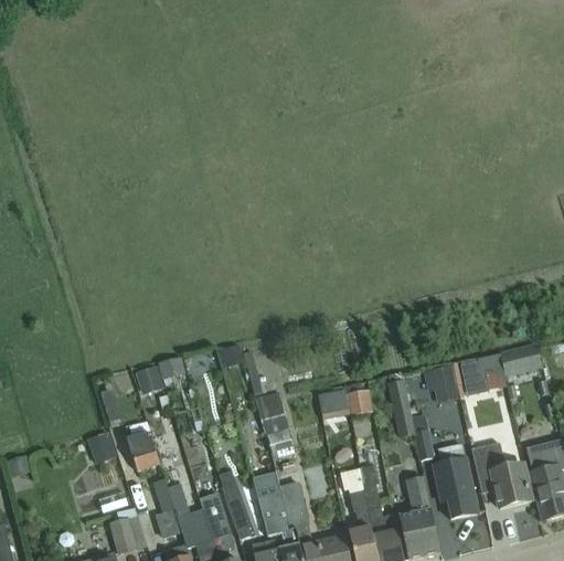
[(255,395),(244,352),(243,352),(240,343),(229,347),(227,342),(216,346),(224,369),(245,362),(255,395)]
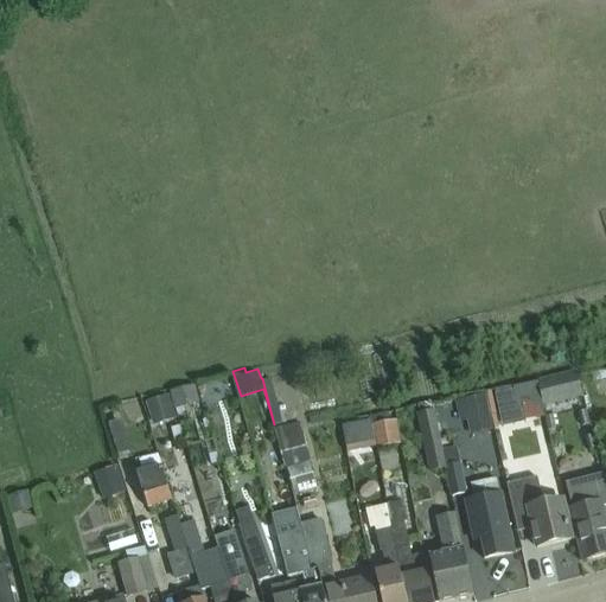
[(576,369),(537,378),(543,402),(582,394),(576,369)]
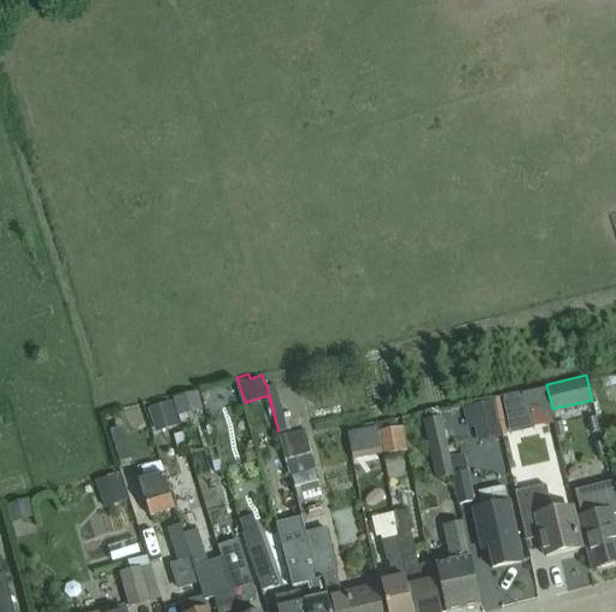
[(226,380),(201,386),(207,405),(232,398),(226,380)]
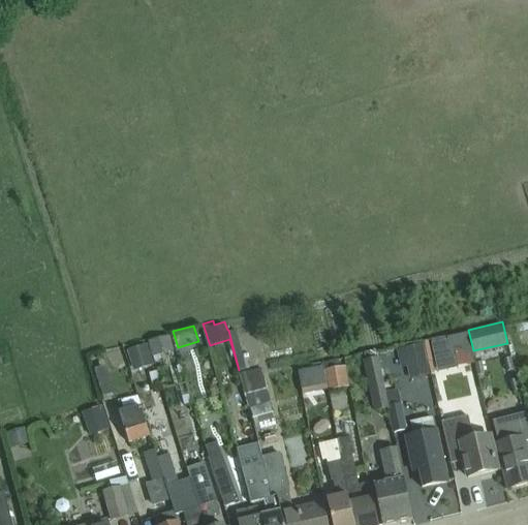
[(270,398),(262,374),(260,365),(249,368),(236,328),(228,330),(239,370),(238,370),(248,405),(270,398)]
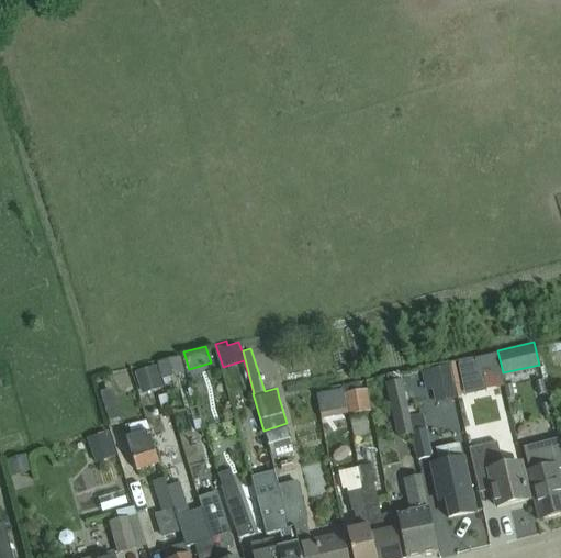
[(503,372),(497,350),(475,356),(478,366),(482,368),(489,367),(491,370),(497,375),(503,372)]
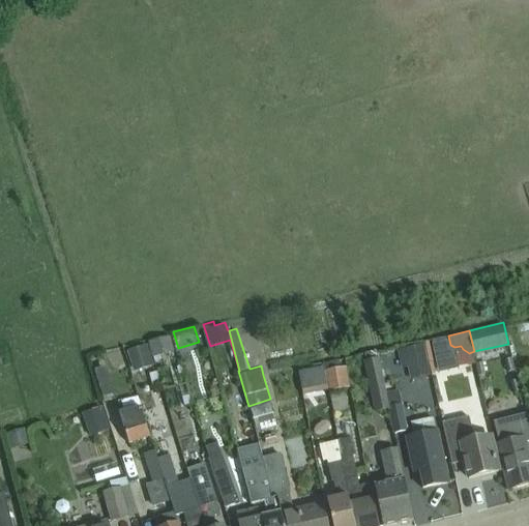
[(171,333),(148,339),(152,354),(174,349),(171,333)]
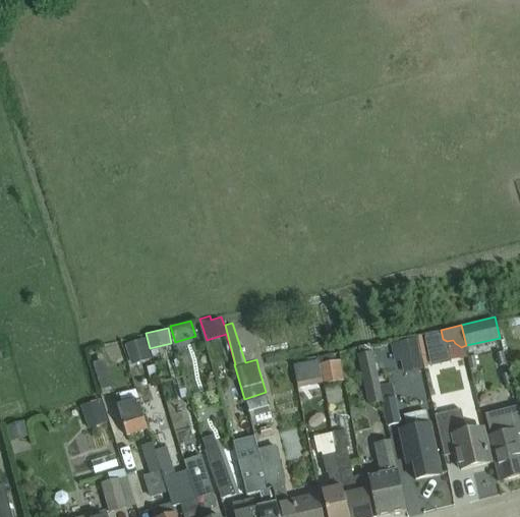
[(145,336),(125,342),(131,363),(151,356),(145,336)]
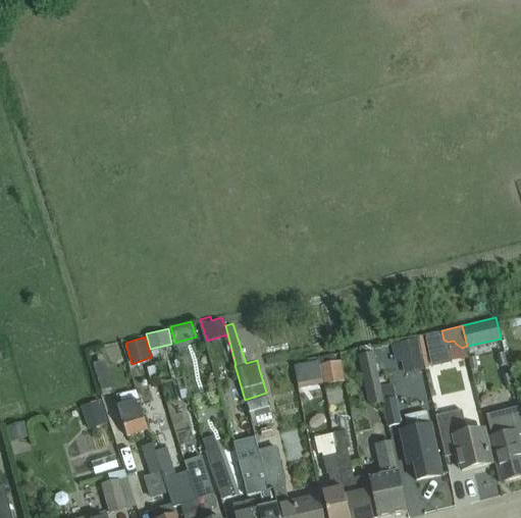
[(424,366),(417,337),(392,342),(396,360),(402,359),(405,371),(424,366)]
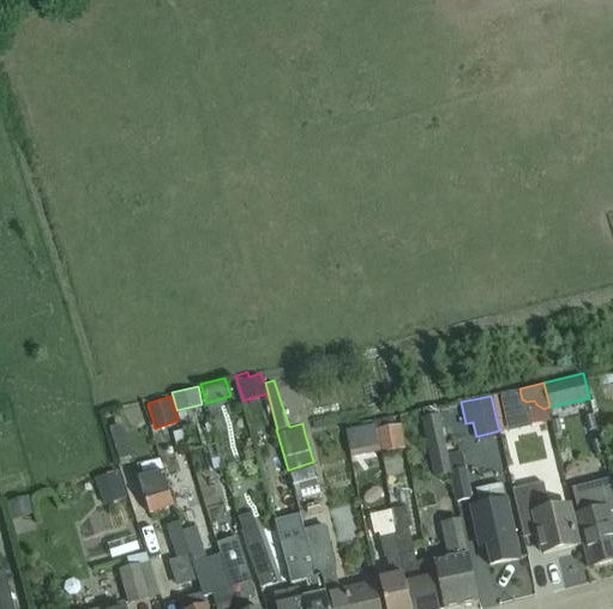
[(437,403),(422,406),(425,415),(421,416),(436,475),(450,471),(449,468),(451,466),(437,403)]
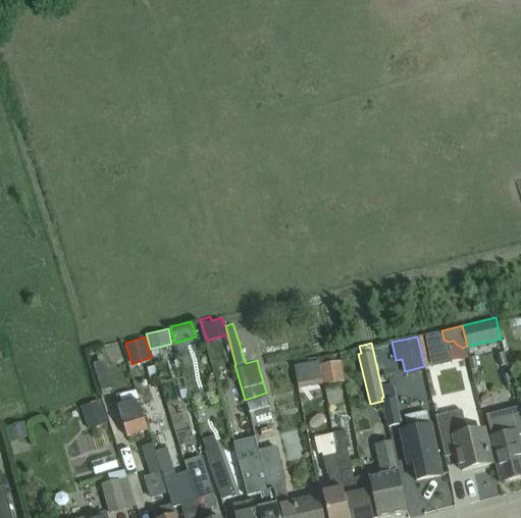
[(388,366),(385,344),(374,345),(377,368),(388,366)]
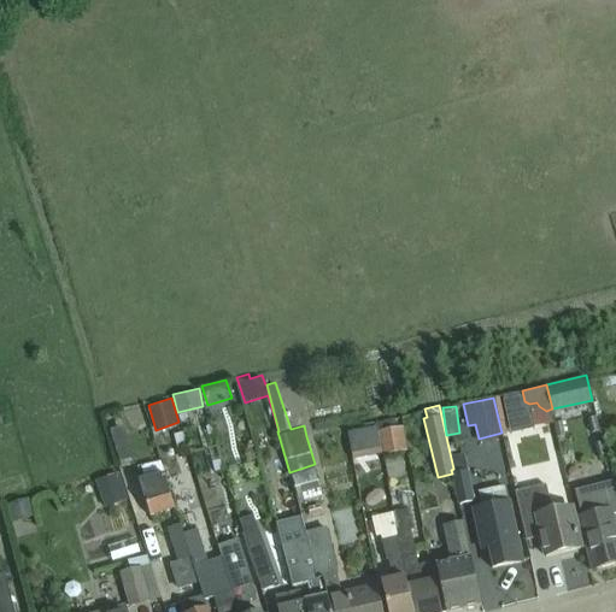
[(597,413),(588,415),(592,429),(600,428),(597,413)]
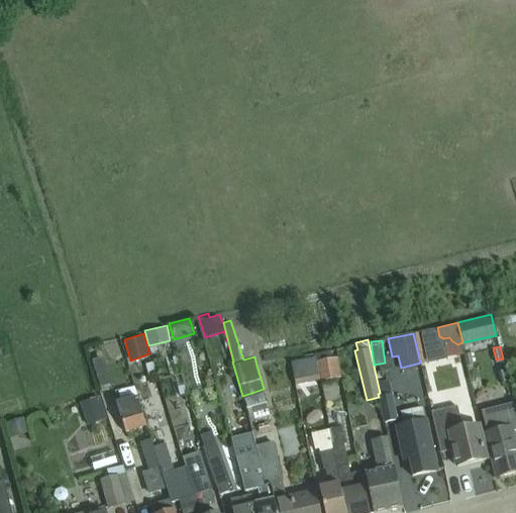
[(471,350),(465,352),(468,364),(474,363),(471,350)]
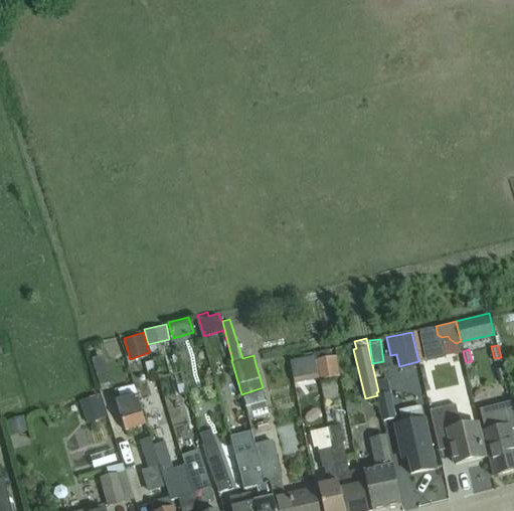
[(295,381),(319,376),(315,354),(291,359),(295,381)]
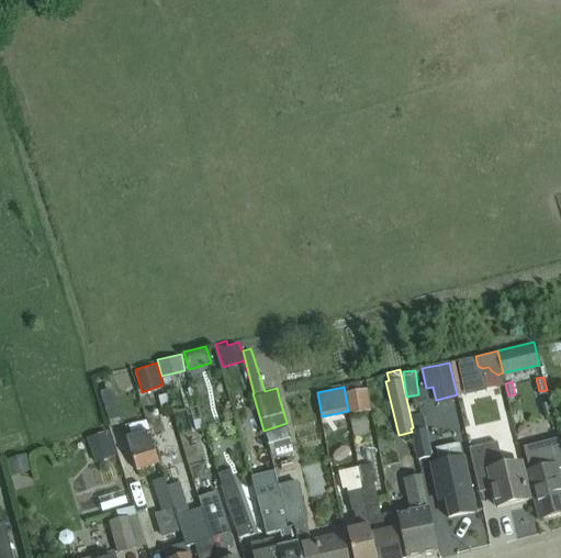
[(344,387),(348,411),(349,411),(349,412),(371,409),(367,387),(345,391),(344,387)]
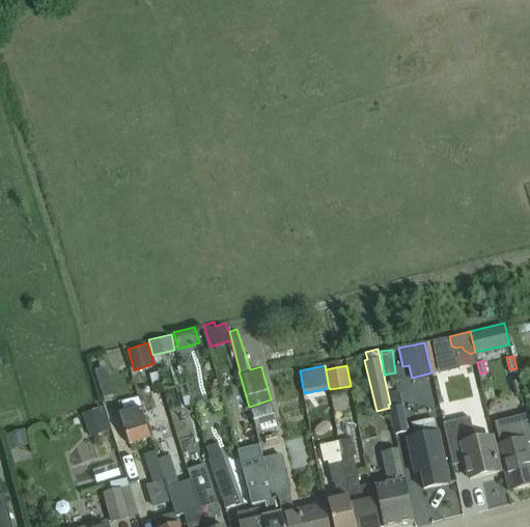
[(157,366),(149,368),(154,384),(161,382),(157,366)]
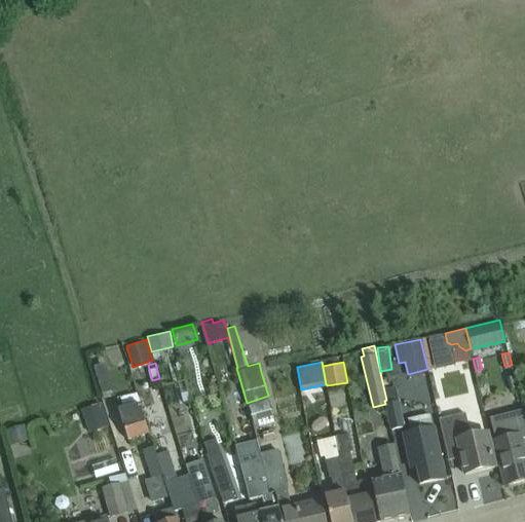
[(441,371),(426,378),(432,389),(447,382),(441,371)]
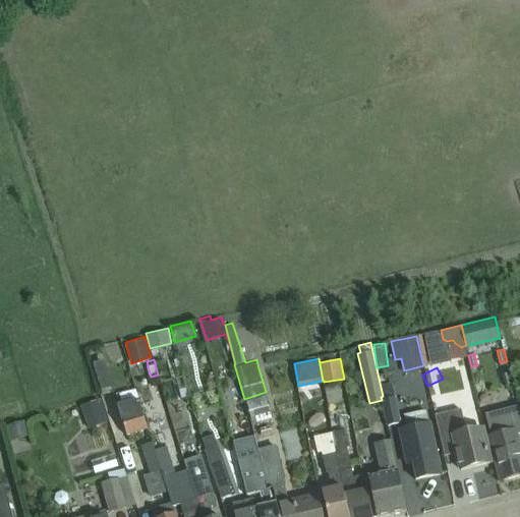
[(510,370),(503,372),(506,383),(513,382),(510,370)]
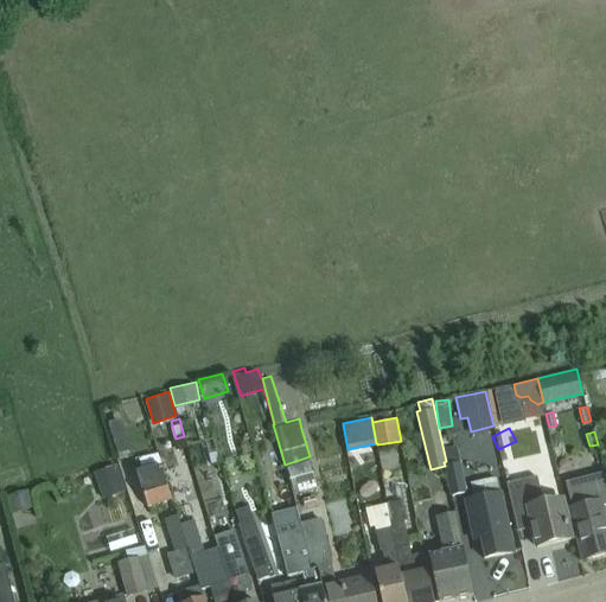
[(172,497),(165,474),(158,450),(135,458),(140,469),(138,469),(148,504),(172,497)]
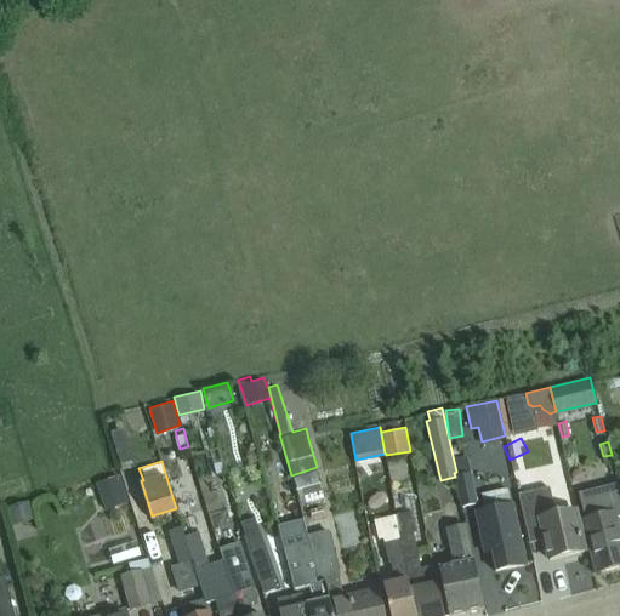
[(317,468),(294,475),(302,501),(324,495),(317,468)]
